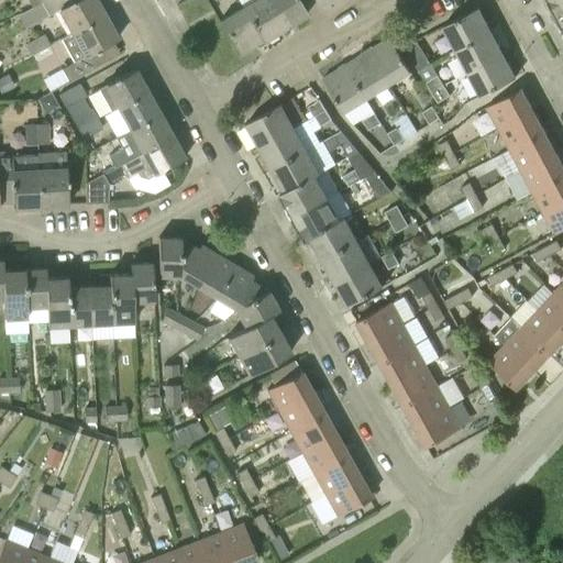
[(61,39),(103,15),(95,0),(42,0),(41,1),(48,14),(57,10),(69,33),(61,39)]
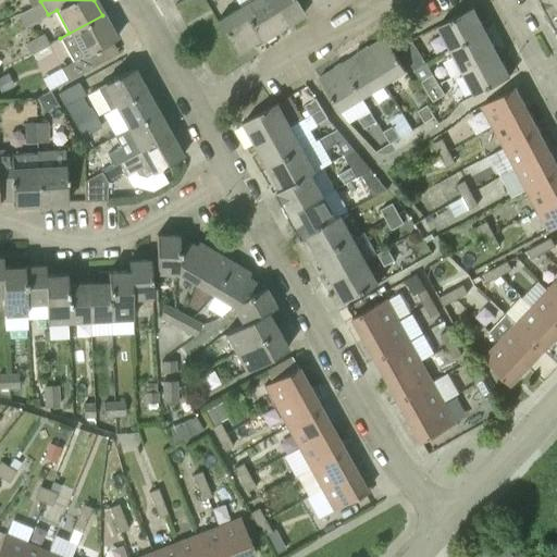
[(250,0),(238,8),(259,41),(282,27),(264,0),(250,0)]
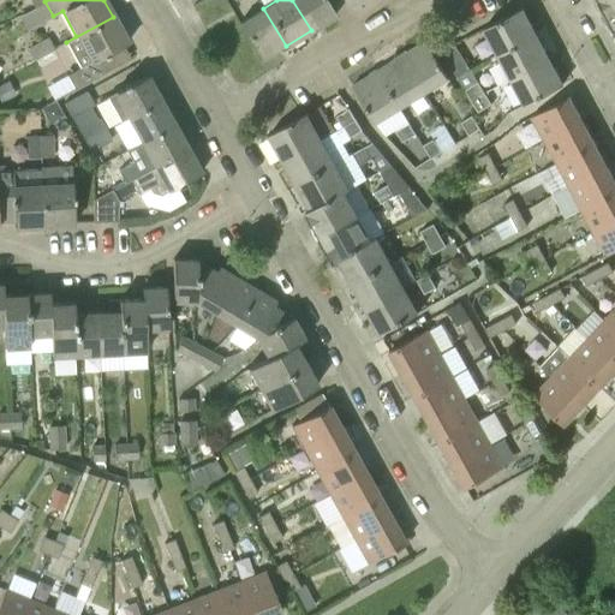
[(292,0),(311,30),(335,16),(326,0),(292,0)]
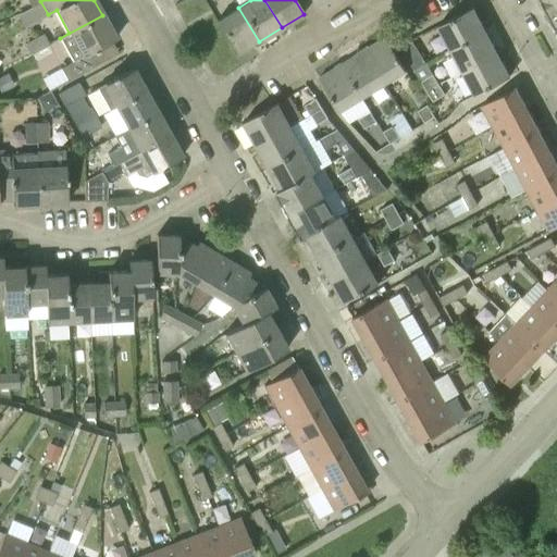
[(548,19),(556,13),(556,0),(540,0),(547,14),(547,16),(548,19)]
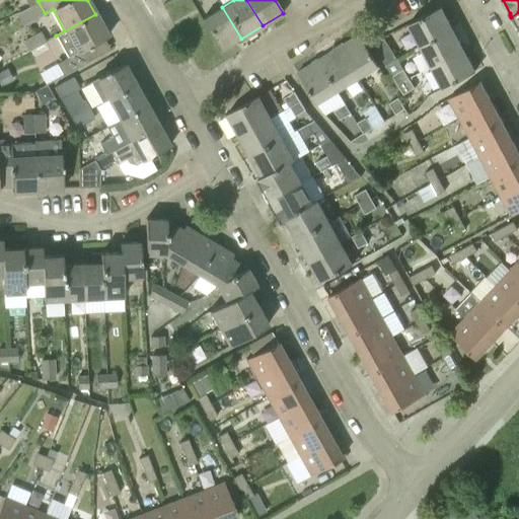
[(241,39),(222,7),(202,20),(221,52),(241,39)]
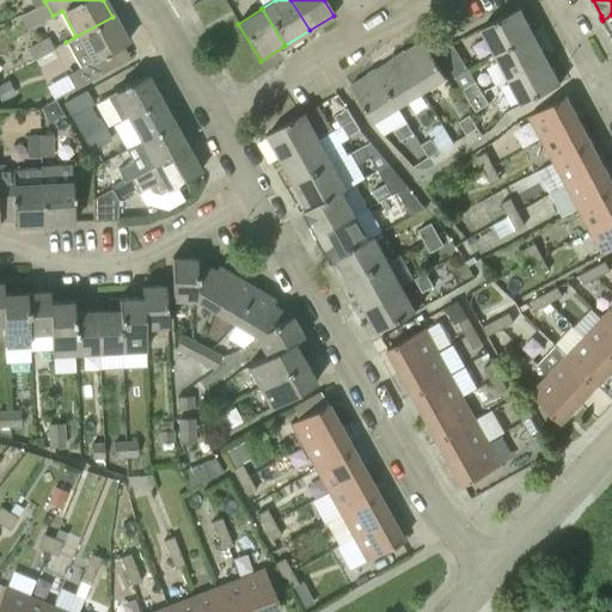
[(482,29),(495,54),(533,34),(520,8),(482,29)]
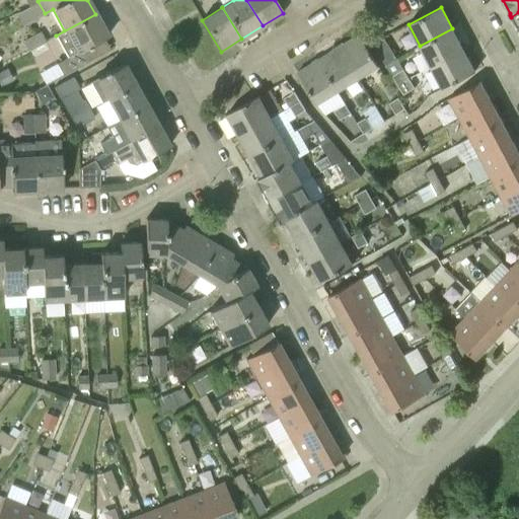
[(58,63),(64,75),(94,58),(89,48),(92,46),(92,45),(107,36),(95,14),(56,35),(67,57),(58,63)]
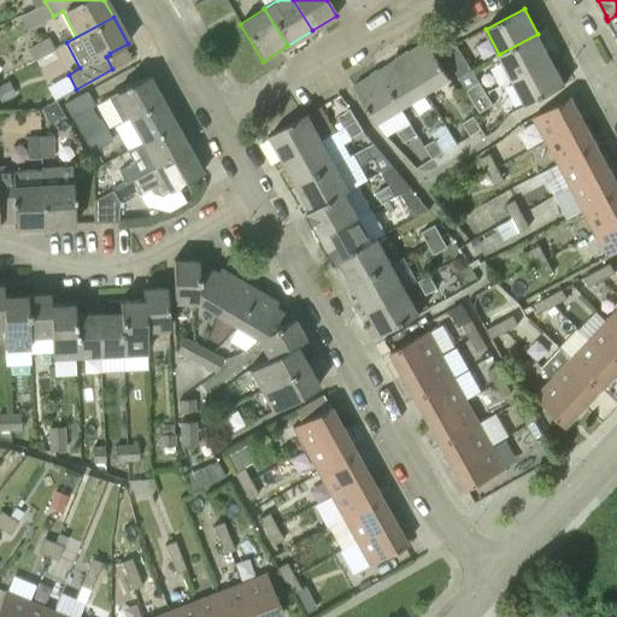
[(511,78),(512,80),(551,59),(538,34),(499,54),(500,56),(511,78)]
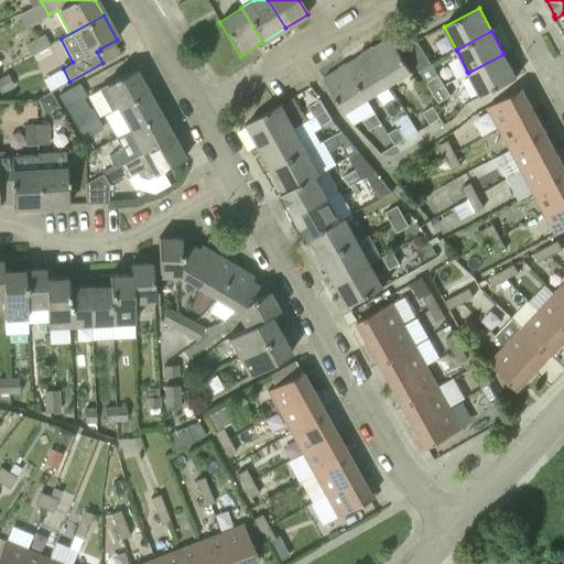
[(43,34),(25,44),(32,55),(50,45),(43,34)]
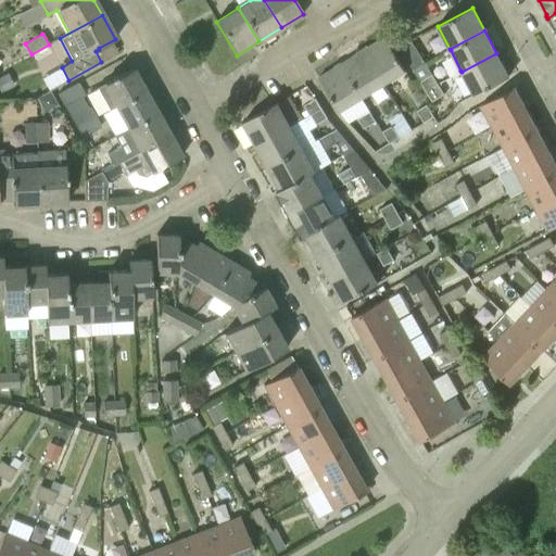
[(383,85),(406,72),(384,37),(363,51),(383,85)]
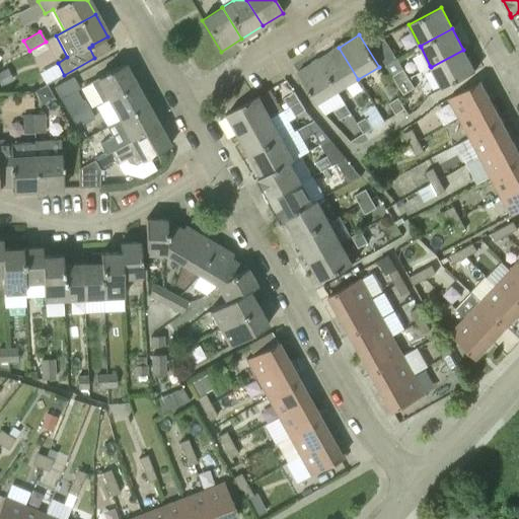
[(395,57),(383,36),(373,43),(384,63),(395,57)]
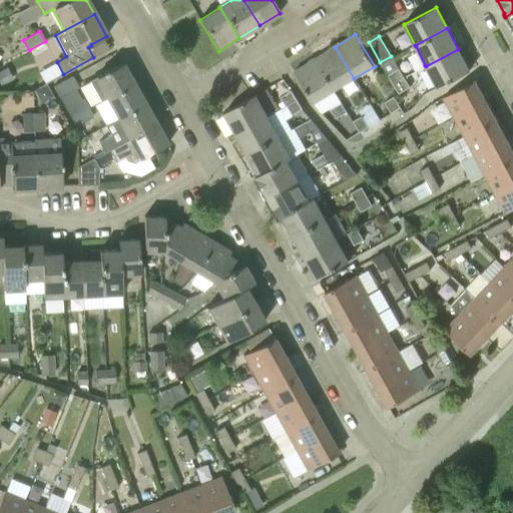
[(334,91),(354,78),(335,47),(315,59),(333,90),(334,91)]
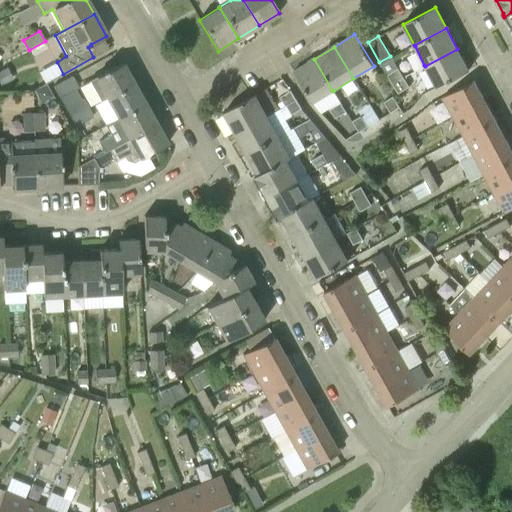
[(425,66),(436,88),(468,70),(457,49),(425,66)]
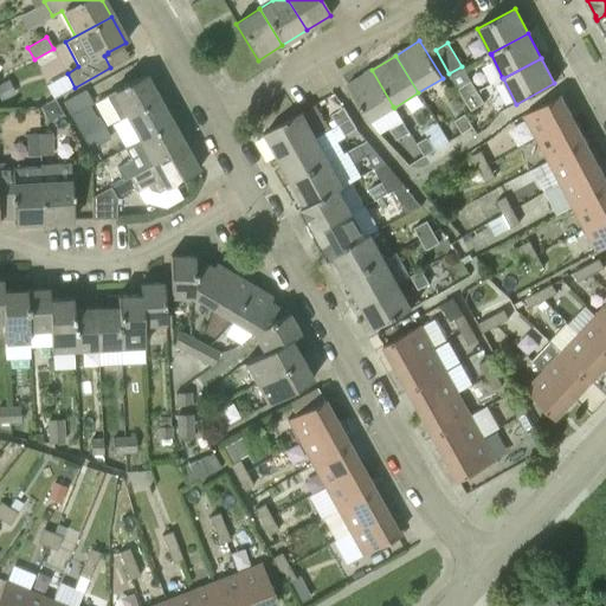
[(369,122),(393,107),(372,70),(347,85),(369,122)]
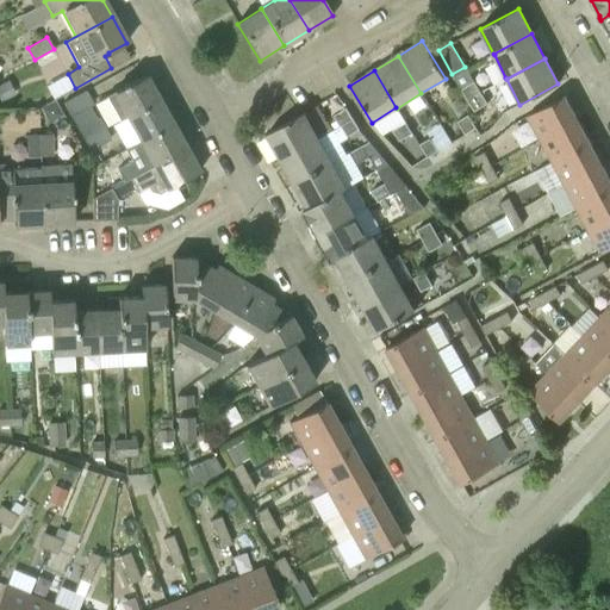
[(119,120),(157,99),(144,75),(106,97),(119,120)]
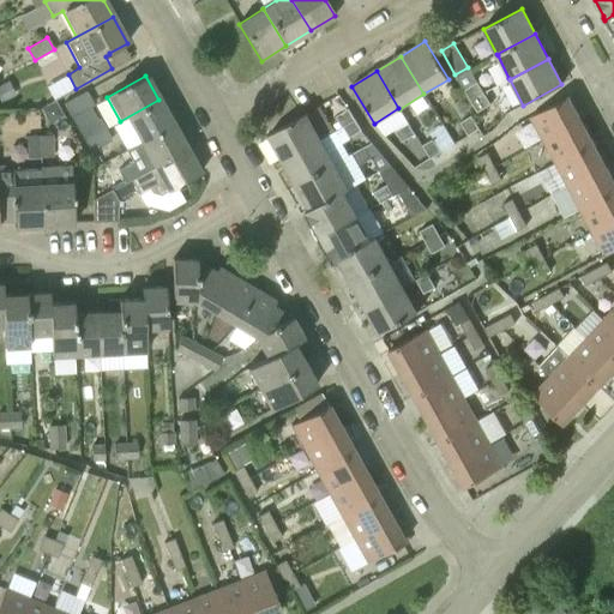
[(8,80),(0,84),(0,100),(1,102),(16,95),(8,80)]
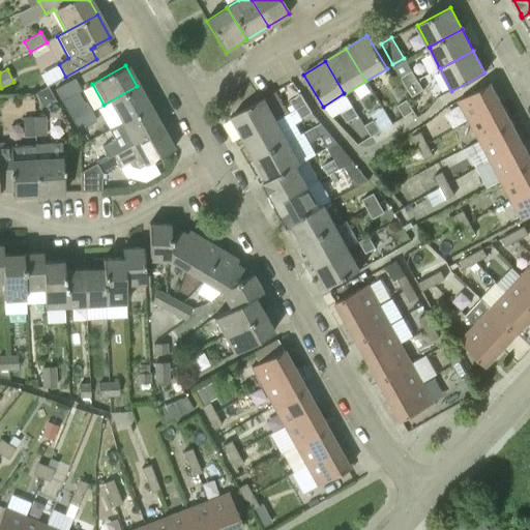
[(407,87),(418,80),(412,70),(401,77),(407,87)]
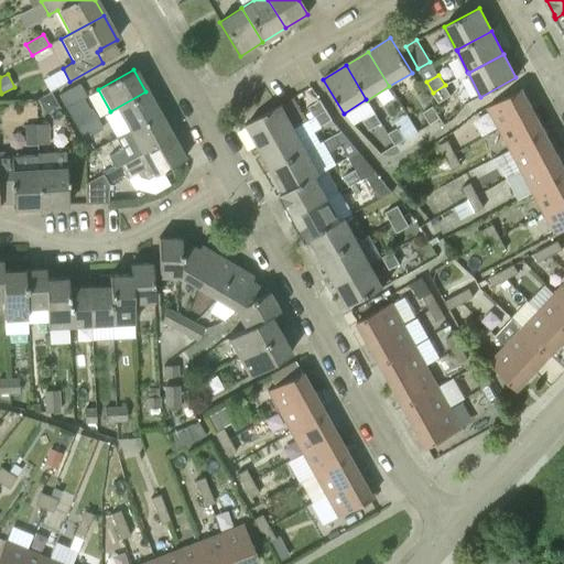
[(84,98),(85,97),(78,84),(58,95),(65,108),(66,107),(84,98)]
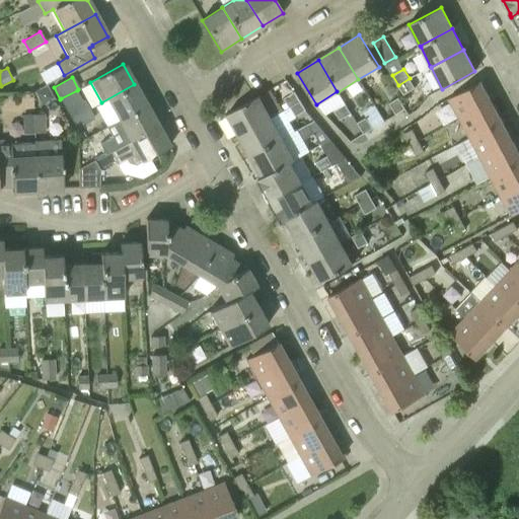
[(410,78),(398,85),(403,94),(415,87),(410,78)]
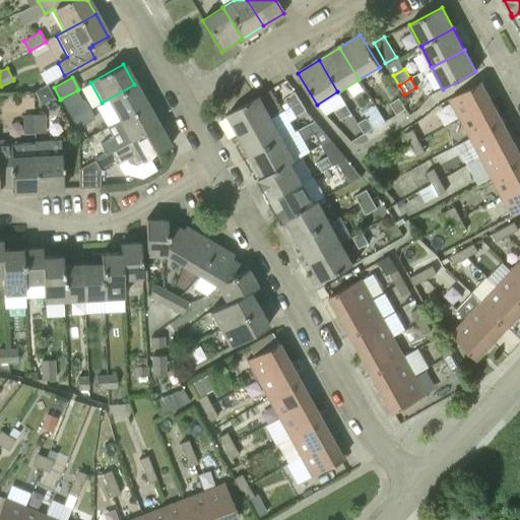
[(449,100),(459,119),(492,102),(481,82),(449,100)]
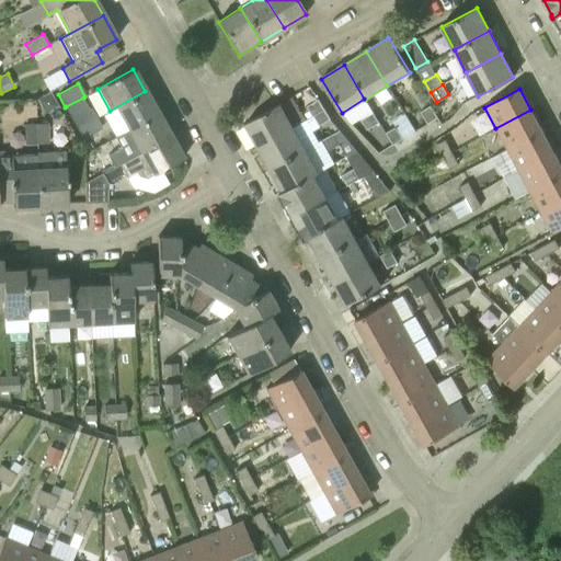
[(116,107),(127,129),(157,113),(145,91),(110,111),(111,112),(116,107)]
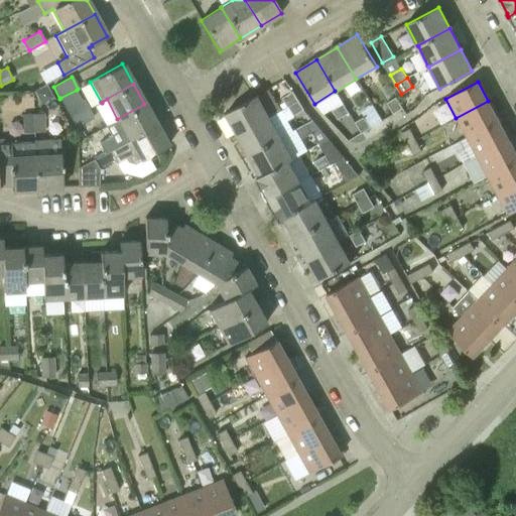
[(237,134),(280,110),(268,89),(226,113),(237,134)]
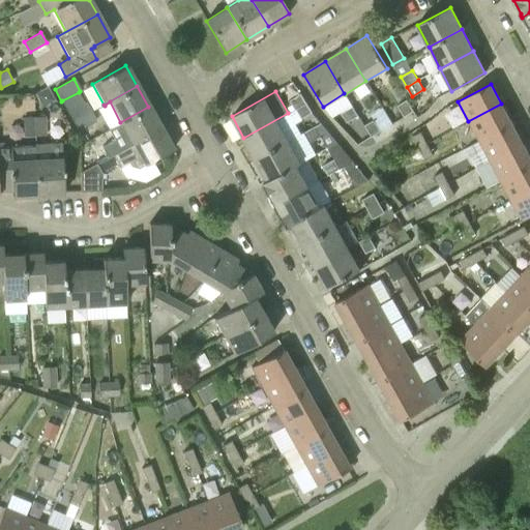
[(69,113),(74,122),(90,113),(86,104),(79,92),(62,100),(69,113)]
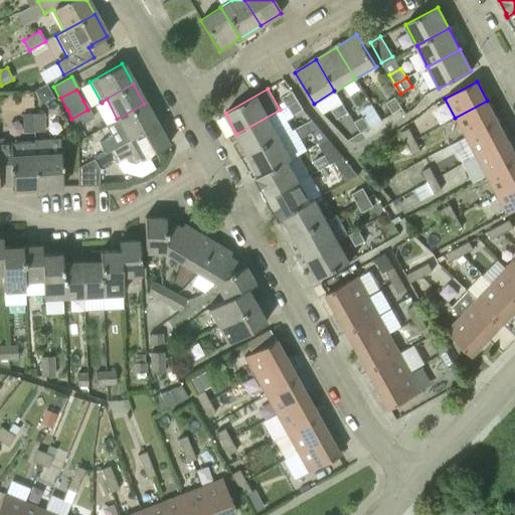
[(287,107),(298,101),(292,91),(282,98),(287,106),(287,107)]
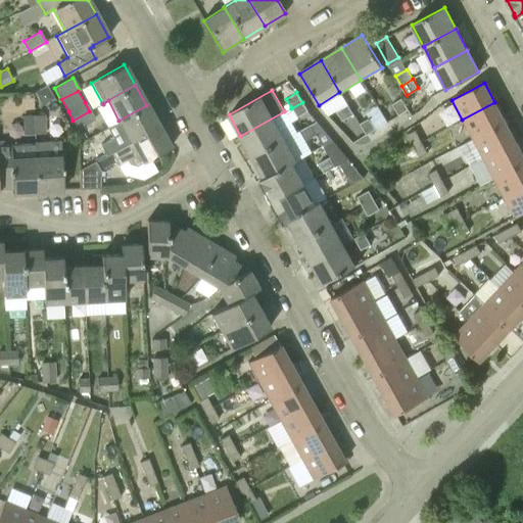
[(409,109),(405,102),(401,98),(391,104),(398,115),(409,109)]
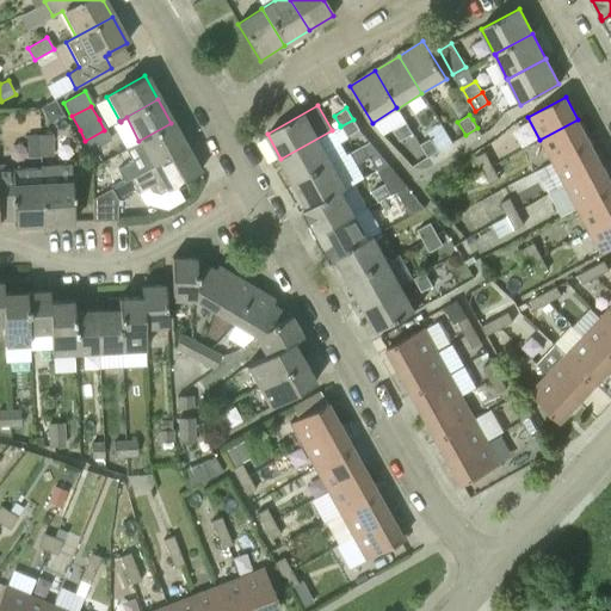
[(353,119),(340,127),(347,137),(359,130),(353,119)]
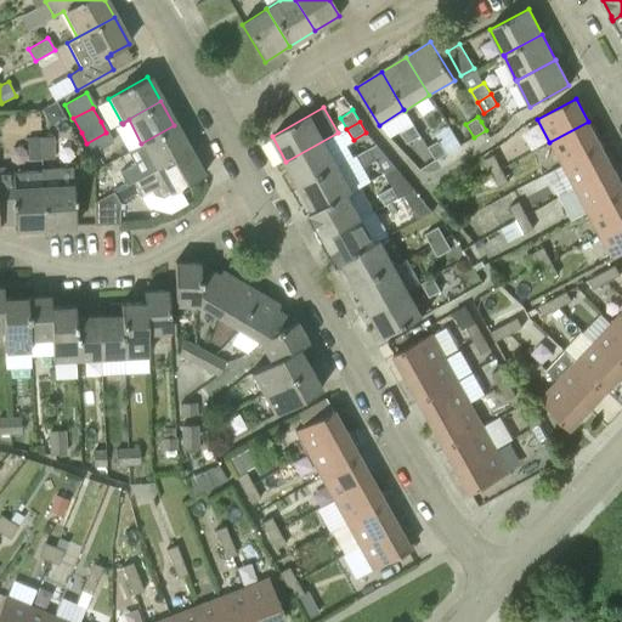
[(549,142),(563,165),(601,145),(588,122),(549,142)]
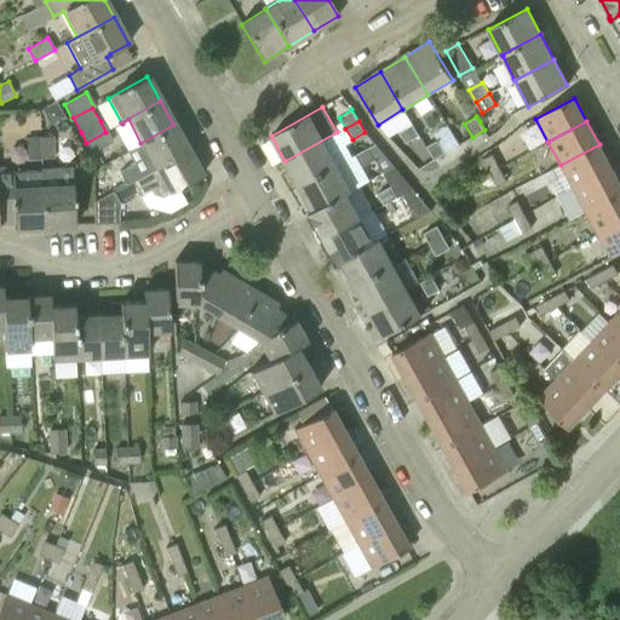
[(420,135),(413,124),(400,132),(406,143),(420,135)]
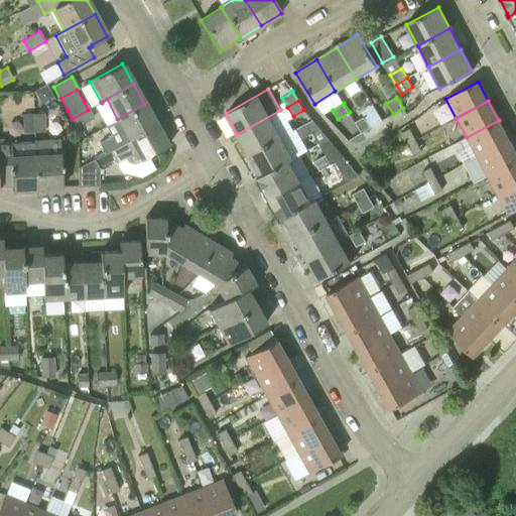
[(144,104),(117,119),(128,139),(129,140),(156,125),(144,104)]
